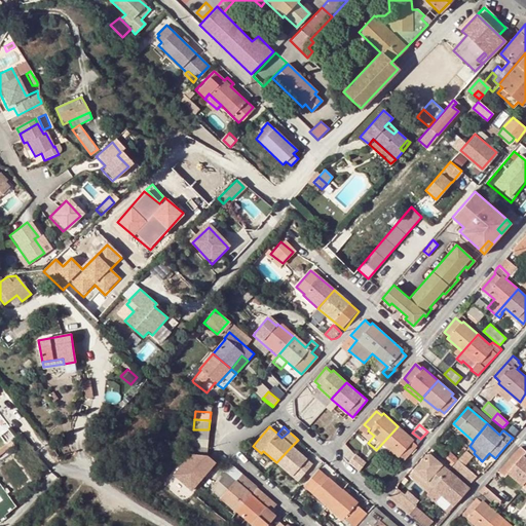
[(398,455),(404,459),(420,439),(412,433),(409,436),(398,426),(376,450),(377,451),(379,449),(388,457),(392,452),(398,456),(398,455)]
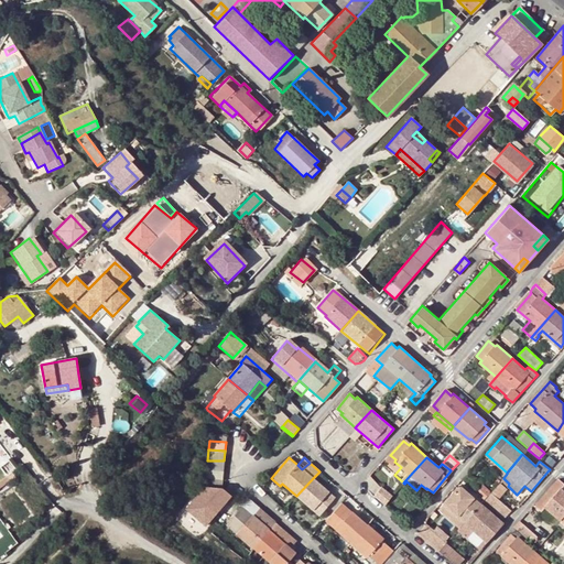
[(223,470),(224,461),(207,461),(207,469),(223,470)]
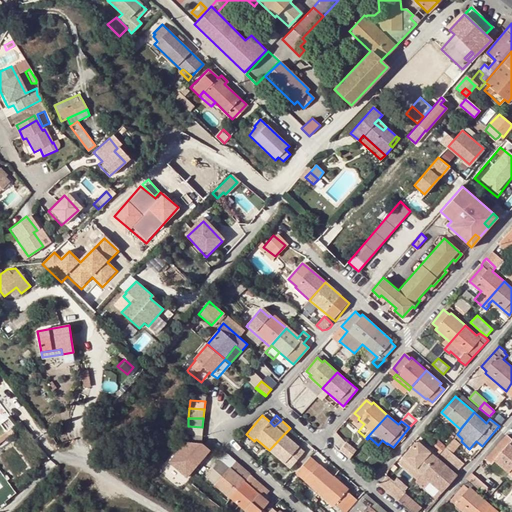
[(11,426),(0,434),(0,442),(15,431),(11,426)]
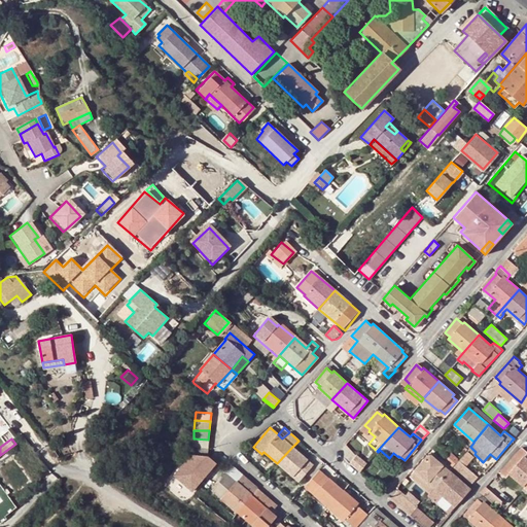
[(208,448),(208,440),(194,438),(192,447),(208,448)]
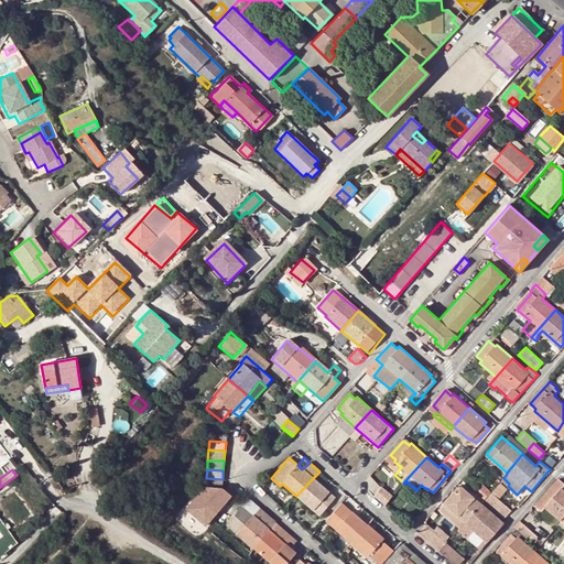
[(263,485),(270,479),(264,474),(259,480),(263,485)]
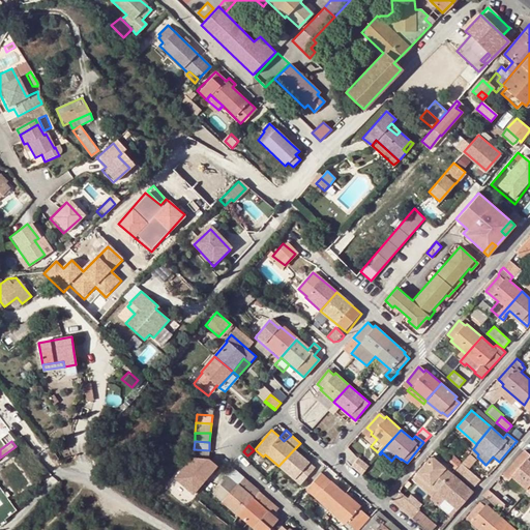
[(465,458),(470,451),(465,447),(460,454),(465,458)]
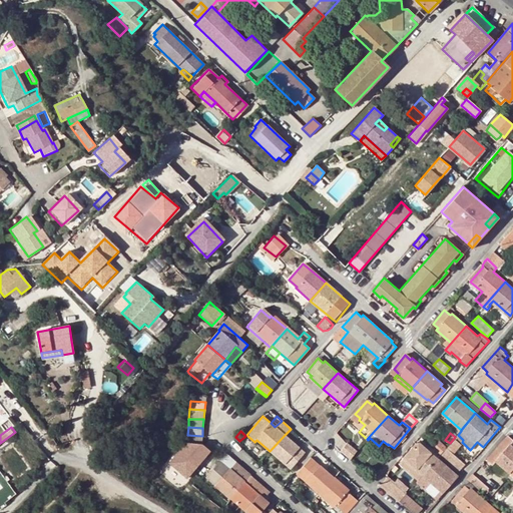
[(285,435),(270,451),(285,464),(286,463),(291,468),(304,454),(298,449),(299,447),(285,435)]
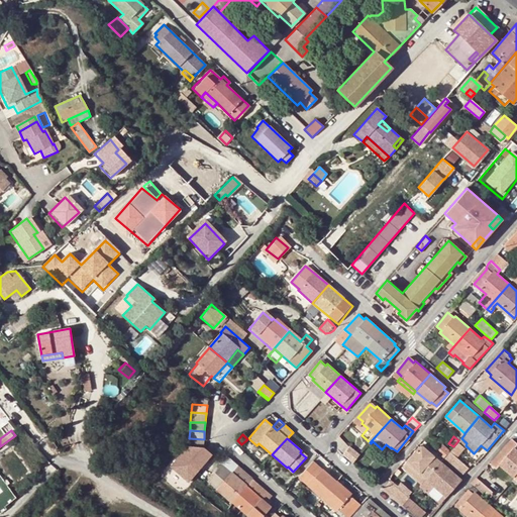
[(497,470),(501,464),(516,478),(516,476),(516,449),(514,447),(516,444),(512,439),(491,464),(497,470)]
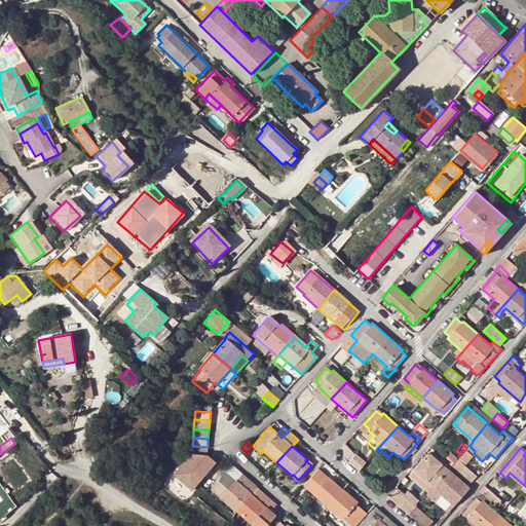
[(456,459),(446,450),(440,457),(450,466),(456,459)]
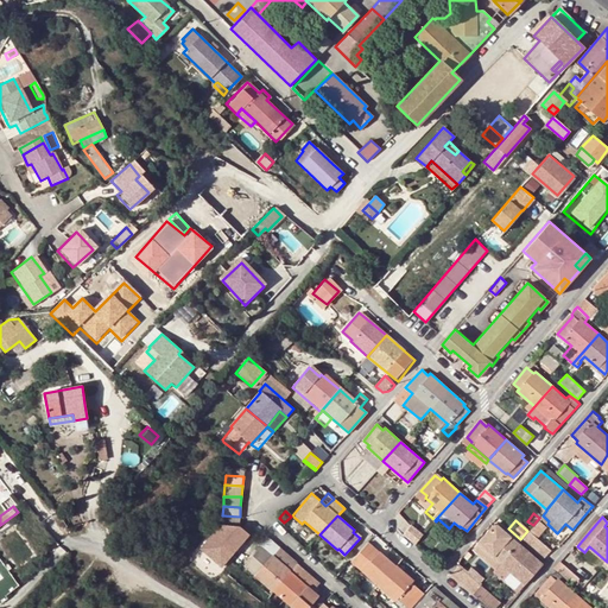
[(249,530),(239,524),(221,523),(202,550),(225,565),(249,530)]
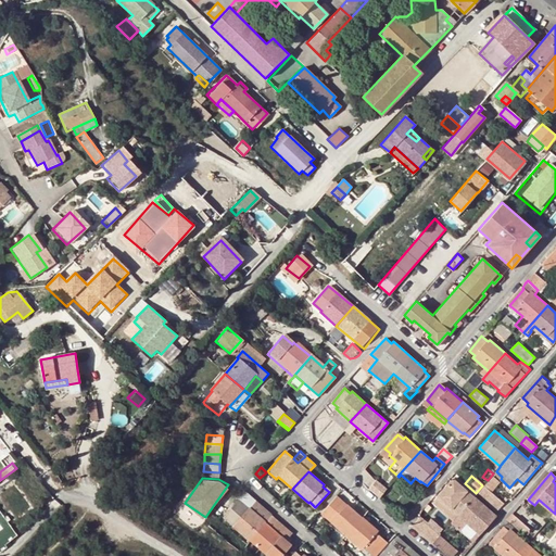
[(474,496),(452,478),(437,496),(457,515),(474,496)]
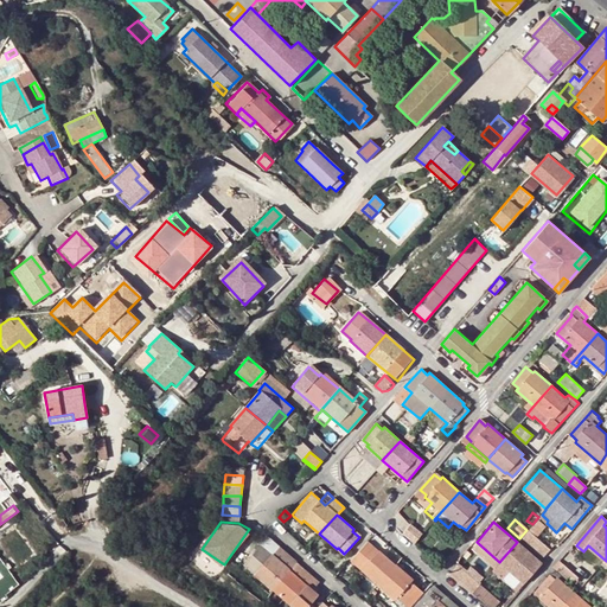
[(519,538),(542,558),(549,549),(526,530),(519,538)]
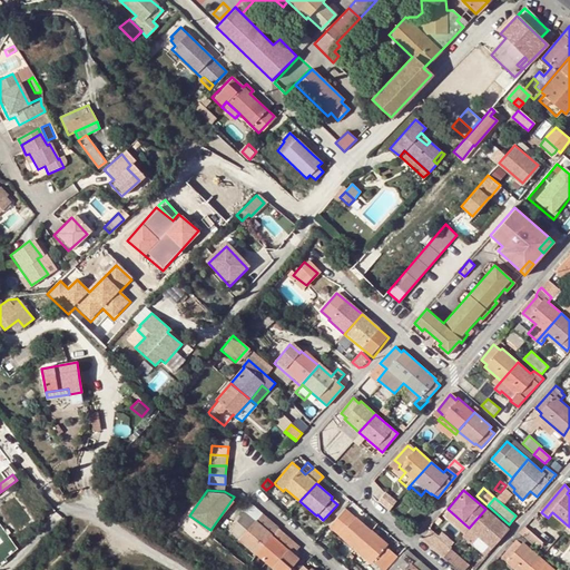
[(343,509),(328,526),(355,550),(371,531),(377,523),(359,508),(353,516),(350,512),(347,513),(343,509)]
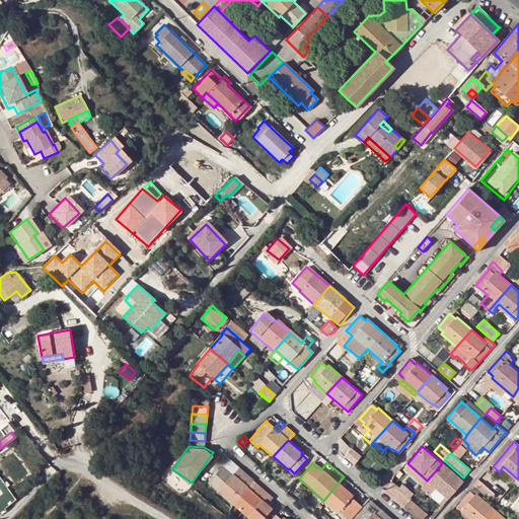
[(423,486),(427,480),(408,463),(403,468),(423,486)]
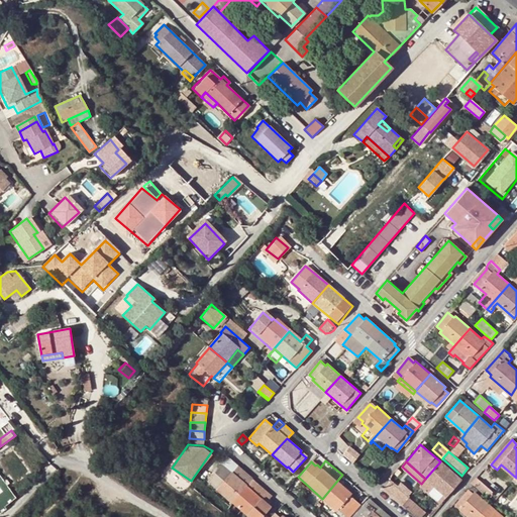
[(421,484),(419,486),(422,489),(429,482),(446,497),(460,480),(440,461),(425,479),(421,484)]
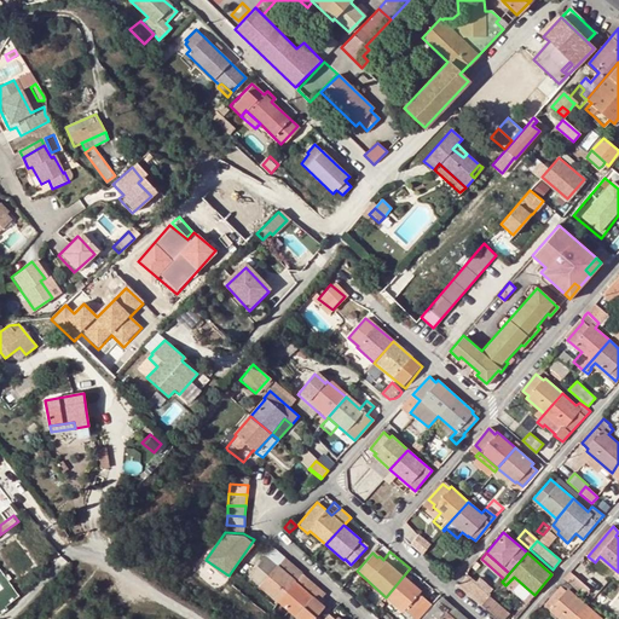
[(265,556),(248,577),(278,602),(295,582),(301,574),(284,560),(277,567),(265,556)]
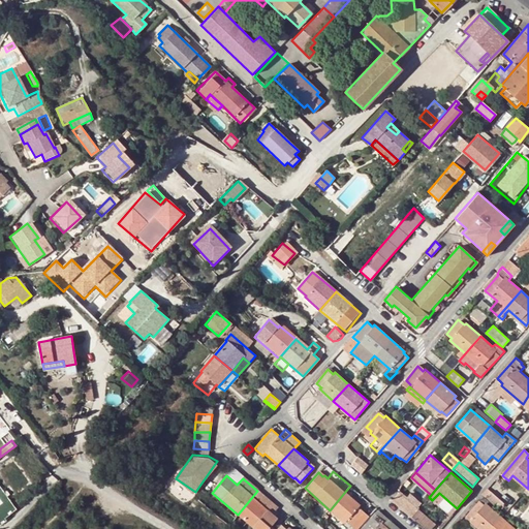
[(174,502),(176,497),(159,487),(156,492),(174,502)]
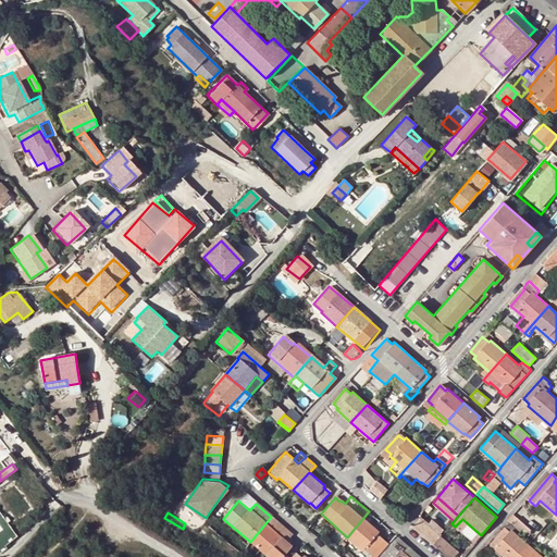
[(528,535),(534,529),(519,515),(514,521),(528,535)]
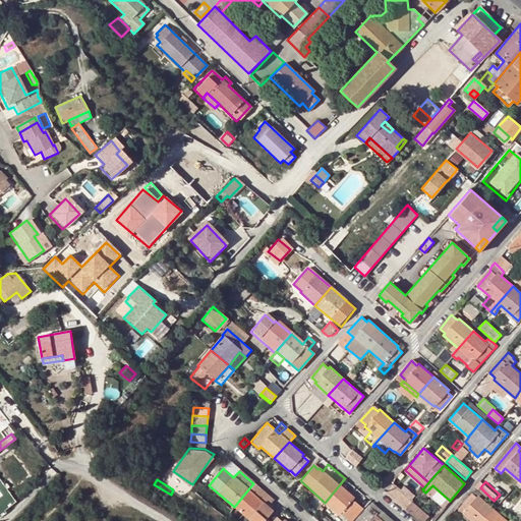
[(248,489),(267,507),(273,500),(253,483),(248,489)]
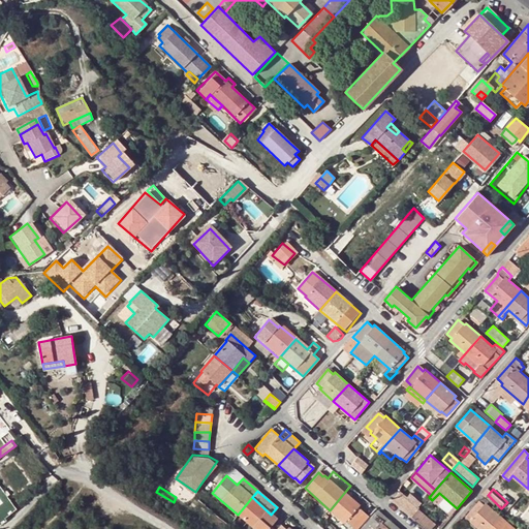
[(392,500),(410,518),(418,508),(399,492),(392,500)]
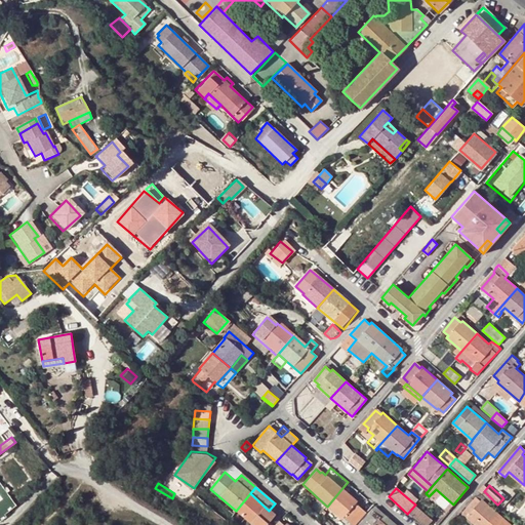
[(341,519),(344,517),(352,524),(355,524),(366,513),(359,507),(360,505),(341,489),(327,507),(341,519)]
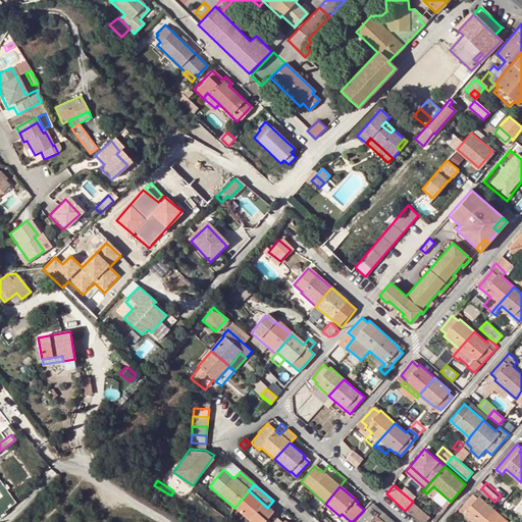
[(451,502),(433,486),(426,493),(445,509),(451,502)]
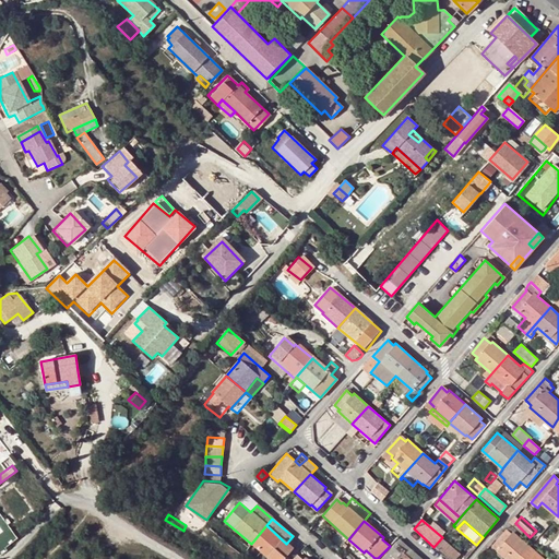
[(507,558),(519,558),(531,547),(514,532),(518,530),(511,524),(506,532),(503,531),(497,538),(499,539),(492,546),(507,558)]
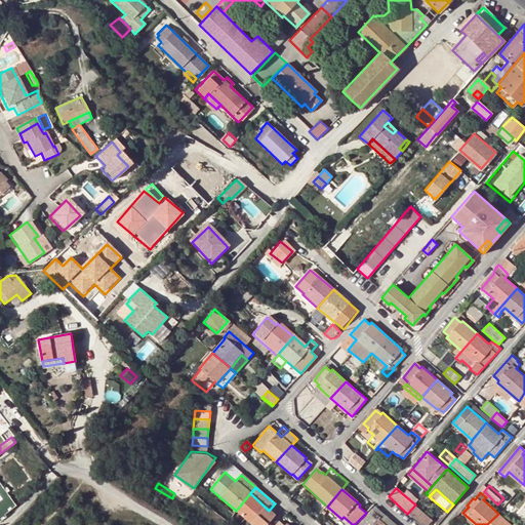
[(268,524),(276,516),(269,511),(250,493),(236,511),(250,523),(251,522),(254,524),(268,524)]
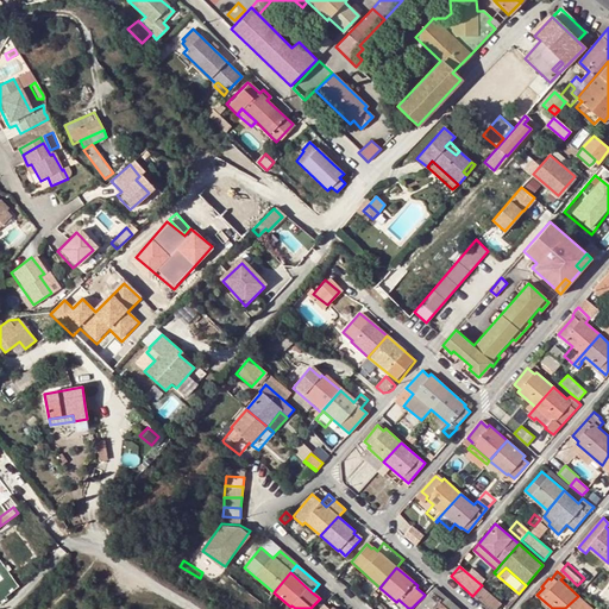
[(432,591),(415,608),(445,608),(438,603),(441,600),(432,591)]
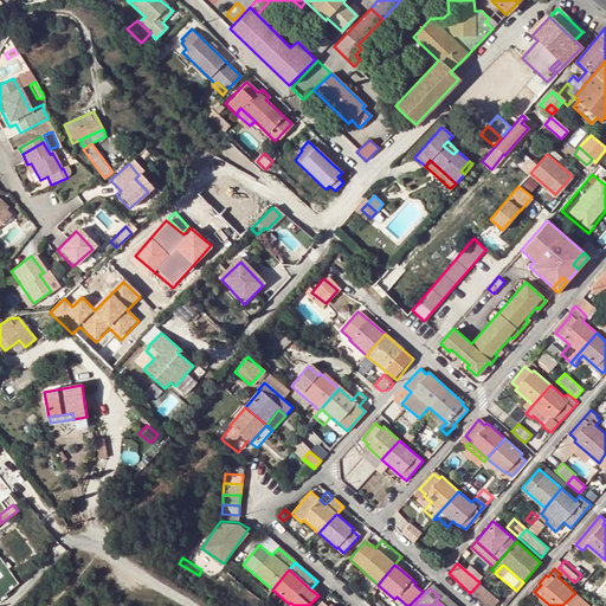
[(575,593),(562,605),(585,605),(587,604),(575,593)]
